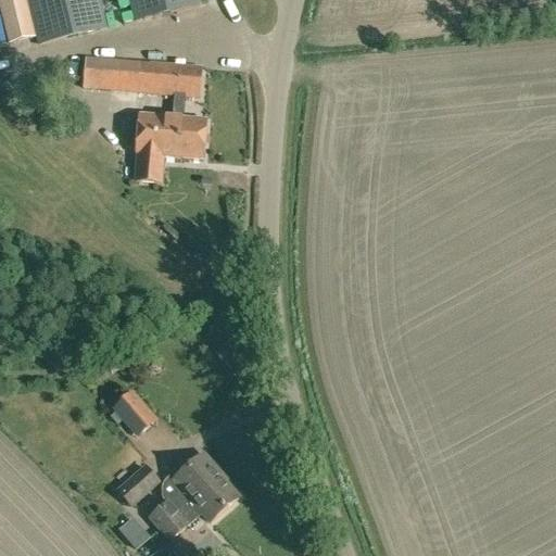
[(38,37),(28,0),(0,0),(0,7),(10,45),(38,37)]
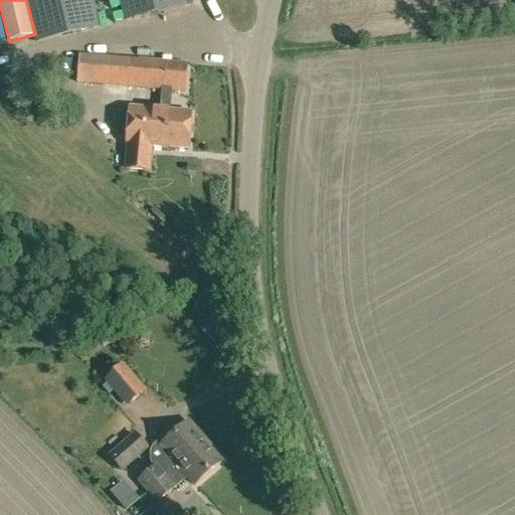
[(26,0),(35,34),(37,41),(99,26),(92,0),(26,0)]
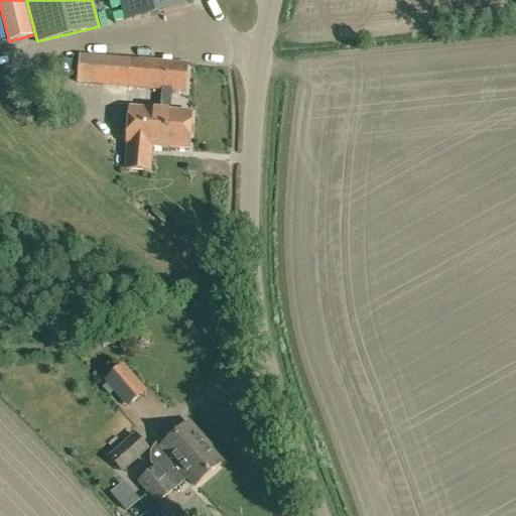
[(120,0),(126,19),(184,5),(182,0),(120,0)]
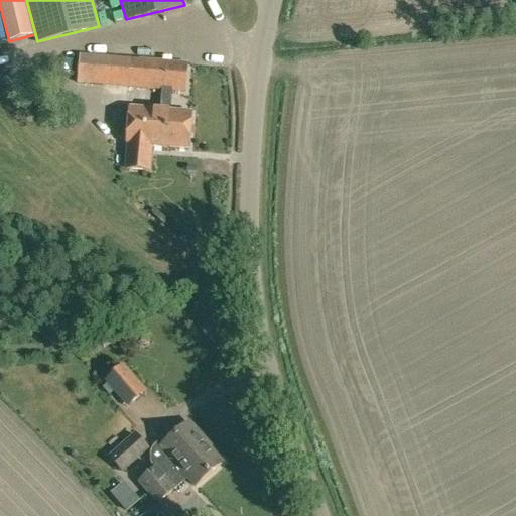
[(81,54),(78,82),(162,90),(164,61),(81,54)]
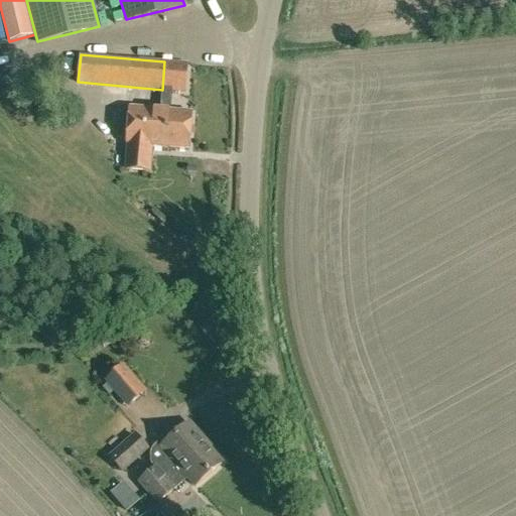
[(187,63),(164,61),(162,90),(161,109),(157,146),(189,149),(192,112),(170,110),(171,90),(185,91),(187,63)]
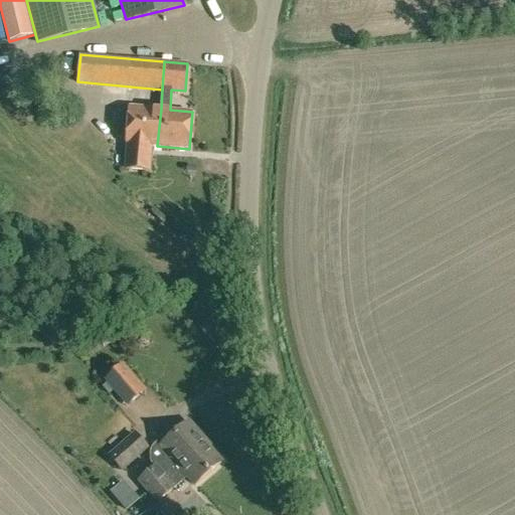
[(151,146),(157,146),(161,109),(129,107),(126,144),(128,144),(126,168),(149,170),(151,146)]
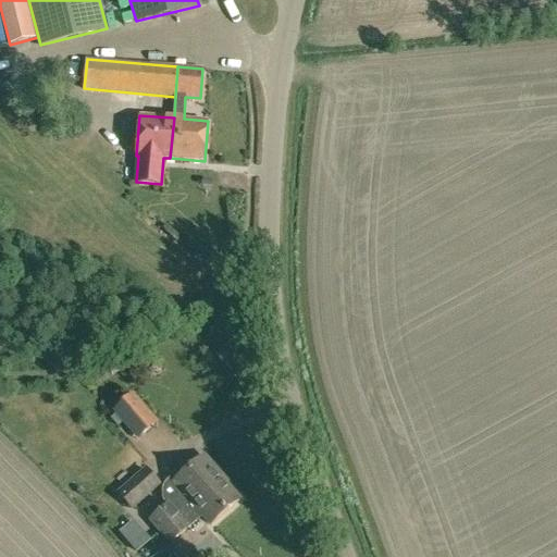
[(127,367),(123,359),(108,368),(111,375),(127,367)]
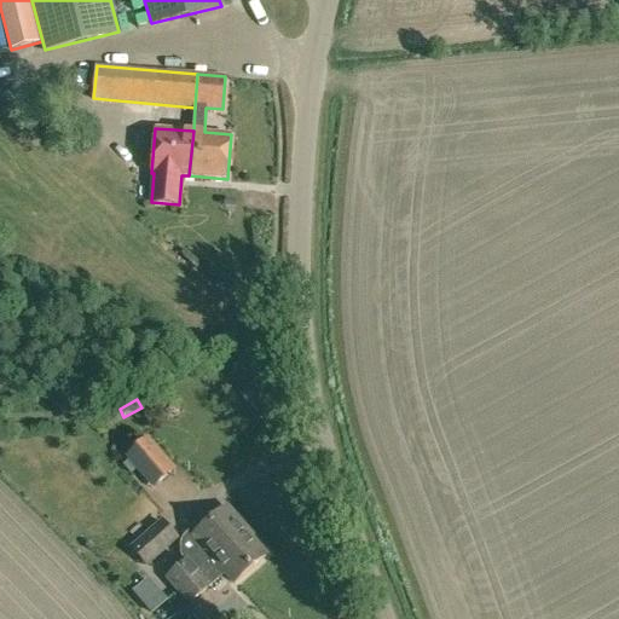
[(177,470),(149,438),(126,457),(154,490),(177,470)]
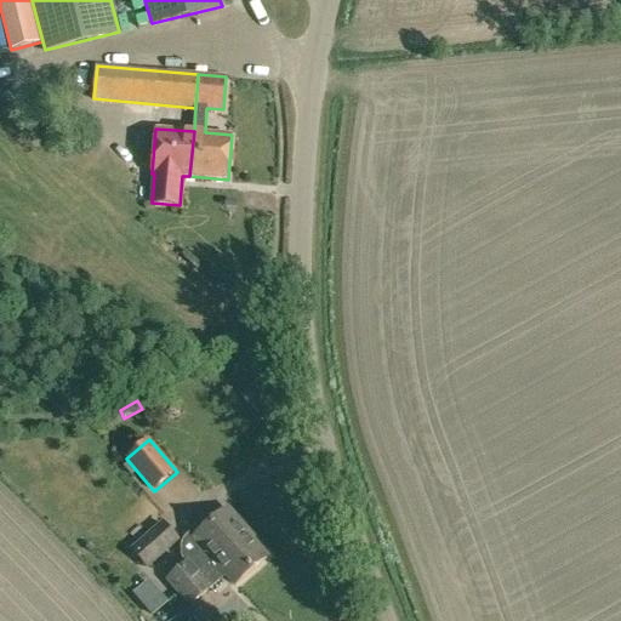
[(180,592),(246,534),(245,531),(246,530),(228,508),(193,539),(203,550),(188,563),(187,562),(167,579),(180,592)]
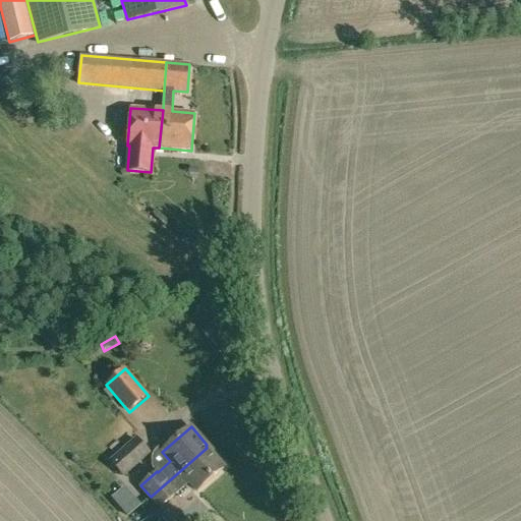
[(151,453),(136,438),(110,461),(123,477),(151,453)]
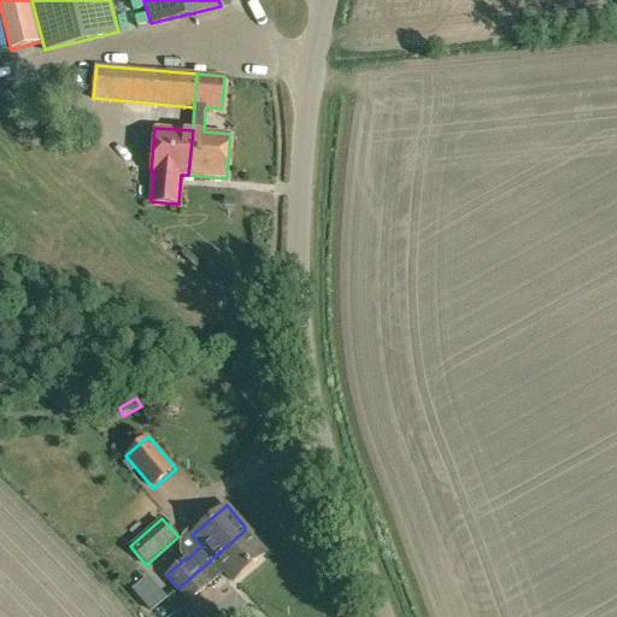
[(245,530),(178,588),(189,600),(209,583),(207,583),(224,570),(234,581),(265,553),(245,530)]
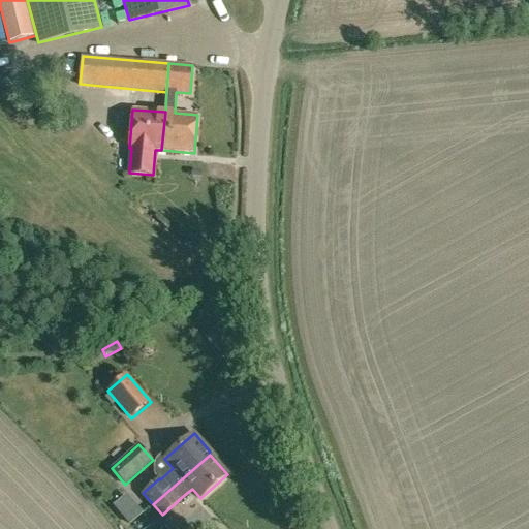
All buildings are outlined.
